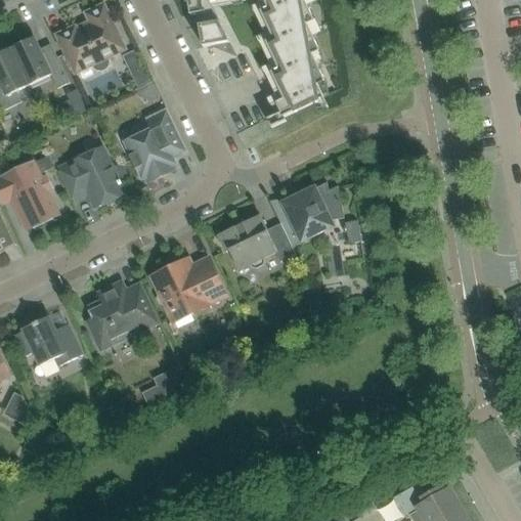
[(185,0),(186,5),(187,13),(196,12),(198,25),(201,45),(226,41),(228,41),(218,20),(216,20),(212,22),(206,10),(204,10),(203,2),(214,0),(185,0)]
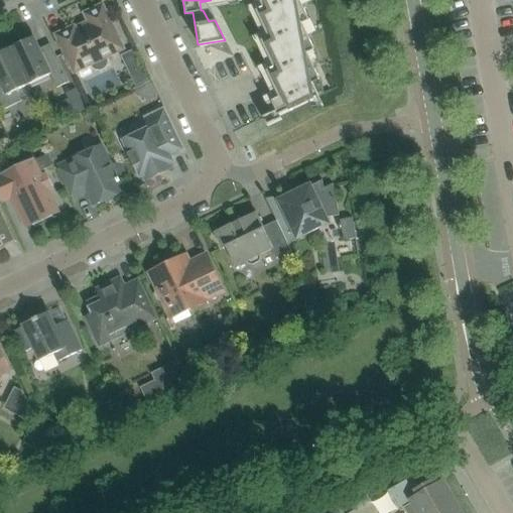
[(270,112),(269,112),(261,116),(265,124),(279,118),(277,114),(315,96),(319,104),(321,103),(310,82),(317,78),(305,51),(312,47),(299,21),(307,18),(298,0),(258,0),(261,6),(254,10),(266,36),(259,39),(272,67),(264,70),(277,96),(270,100),(275,110),(270,112)]
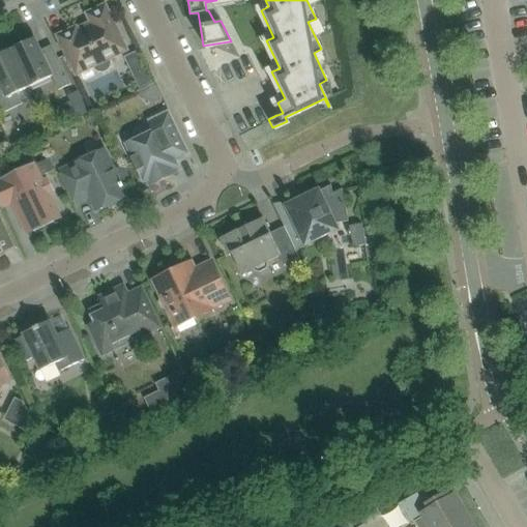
[(107,57),(124,48),(103,2),(84,11),(89,23),(76,29),(74,25),(54,33),(72,72),(90,64),(92,67),(95,69),(99,69),(103,68),(106,66),(108,63),(108,60),(107,57)]
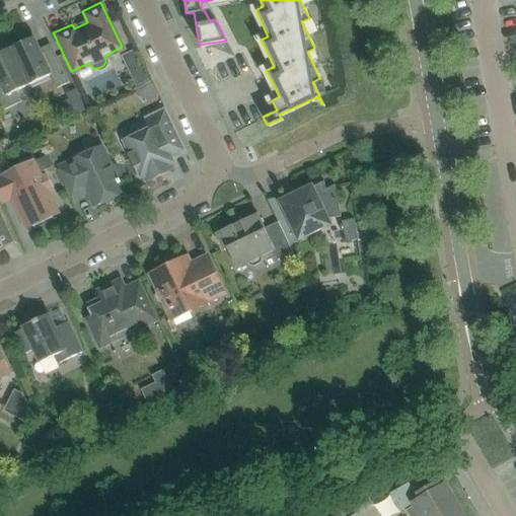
[(9,46),(26,82),(48,72),(55,86),(67,80),(51,48),(40,53),(31,35),(9,46)]
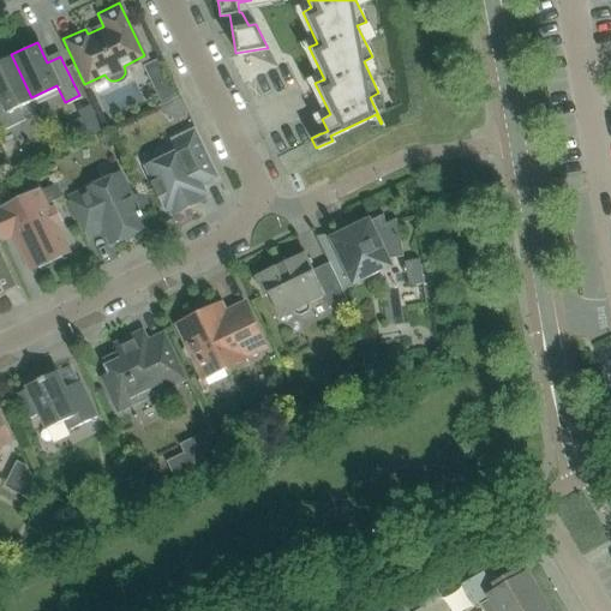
[(23,118),(16,105),(31,97),(11,54),(0,59),(0,129),(23,118)]
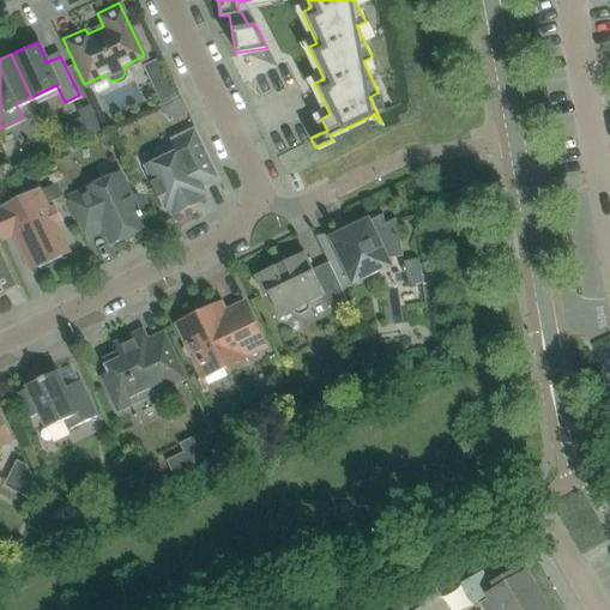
[(78,116),(72,119),(80,138),(88,136),(101,130),(89,103),(74,109),(78,116)]
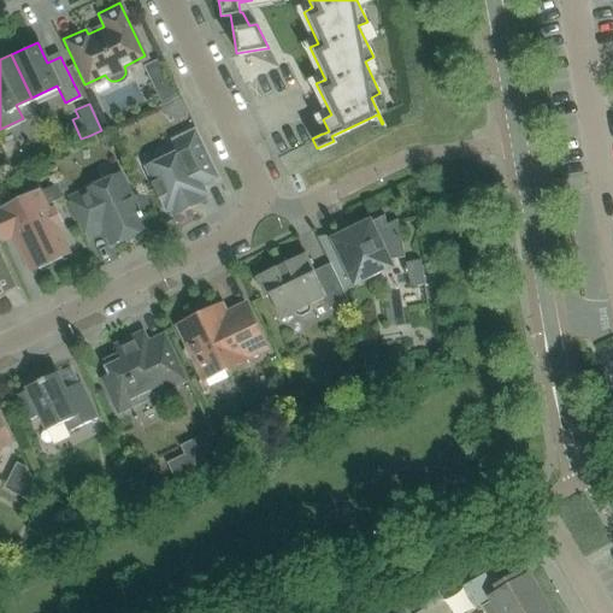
[(218,177),(194,128),(169,139),(175,151),(143,165),(164,208),(169,207),(171,213),(202,198),(199,192),(204,190),(200,186),(218,177)]
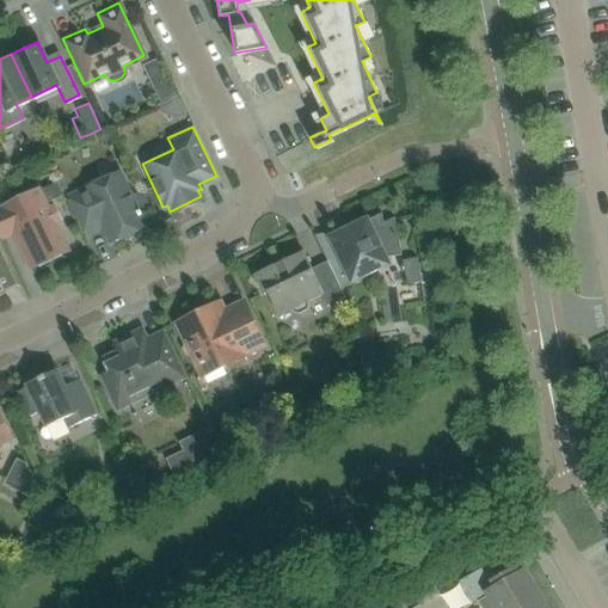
[(117,170),(99,178),(66,195),(84,232),(85,231),(83,226),(98,219),(109,240),(142,223),(137,214),(140,213),(137,209),(136,209),(117,170)]
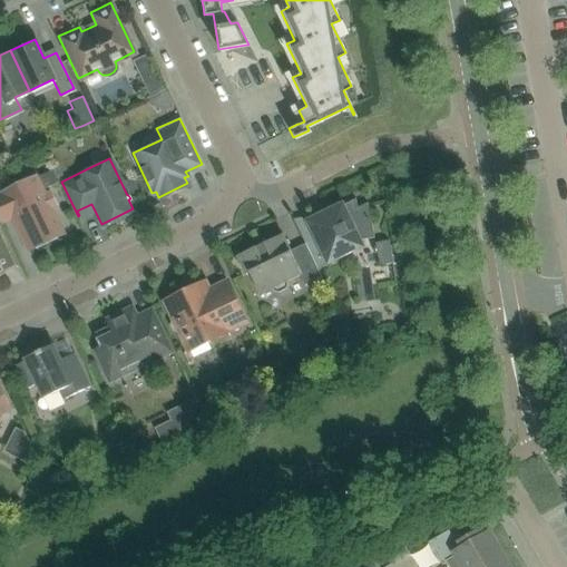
[(51,168),(37,175),(42,187),(57,181),(51,168)]
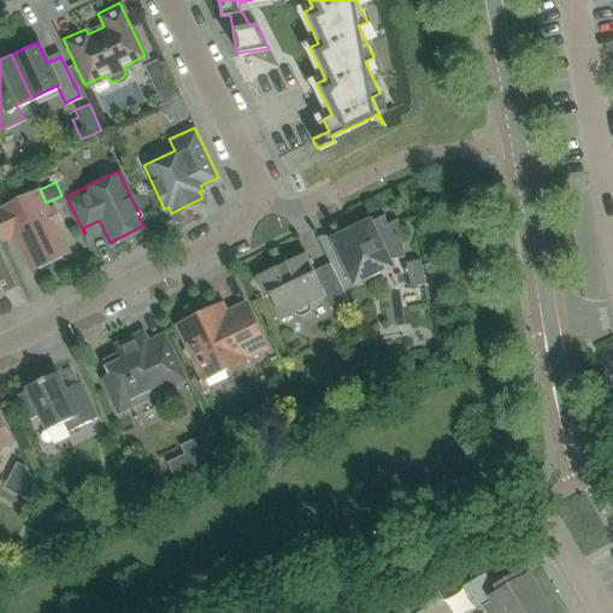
[(1,207),(0,207),(0,234),(11,228),(30,267),(31,266),(35,265),(36,267),(60,255),(59,253),(63,252),(64,251),(42,204),(35,190),(1,207)]
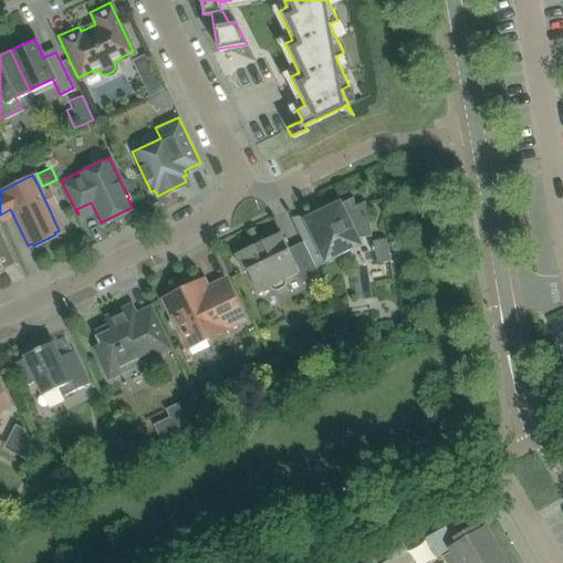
[(353,205),(351,196),(321,210),(322,214),(316,217),(312,212),(303,215),(324,258),(356,242),(354,237),(369,233),(363,199),(353,205)]
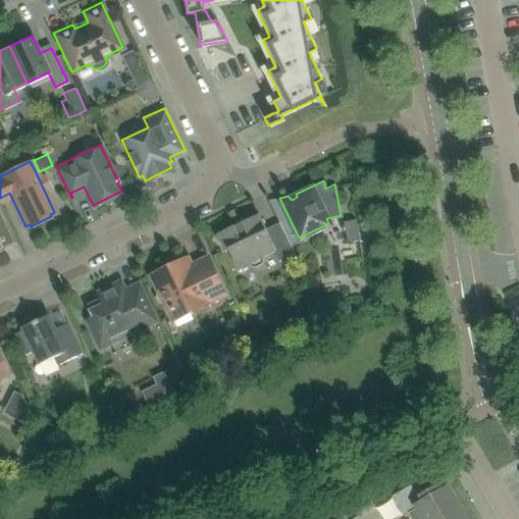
[(277,221),(276,221),(263,227),(256,213),(215,232),(216,235),(214,237),(218,240),(223,250),(226,248),(234,264),(246,259),(249,264),(253,266),(259,263),(261,258),(260,256),(272,250),(277,259),(292,252),(277,221)]
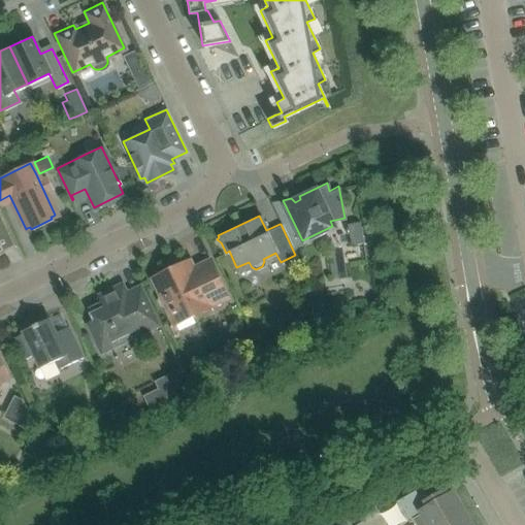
[(358,221),(347,223),(350,244),(362,242),(358,221)]
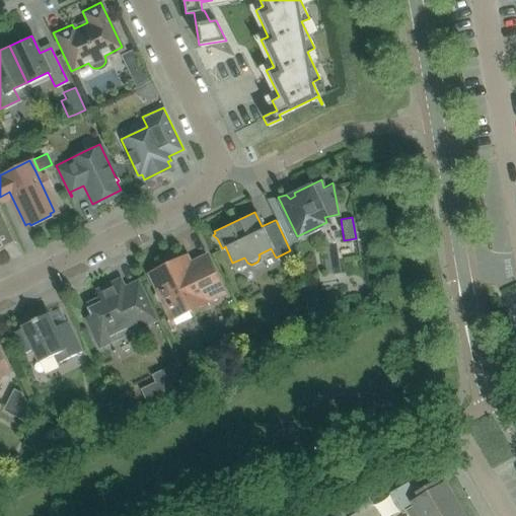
[(186,253),(183,254),(146,273),(155,291),(154,294),(156,299),(159,300),(168,318),(223,292),(205,252),(189,261),(186,253)]
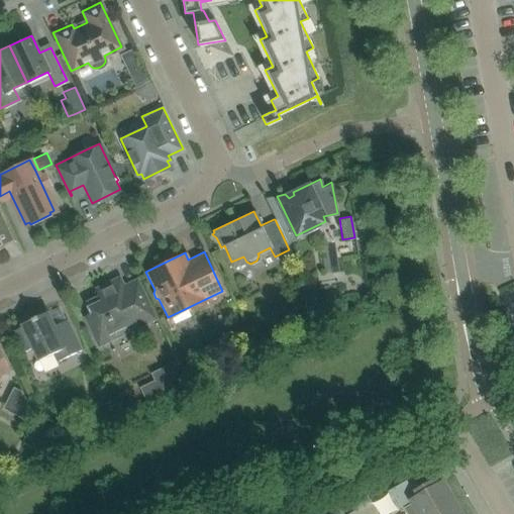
[(97,344),(115,335),(156,316),(136,278),(122,285),(118,276),(94,288),(97,294),(84,300),(90,312),(83,315),(97,344)]
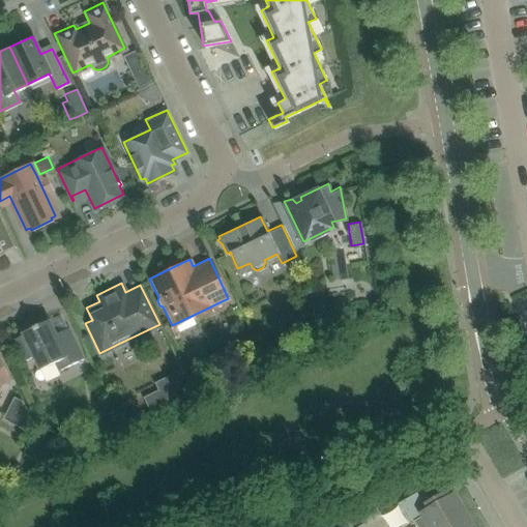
[(81,357),(69,333),(66,327),(54,333),(47,318),(21,331),(22,333),(13,338),(24,359),(32,355),(38,369),(54,361),(58,369),(81,357)]
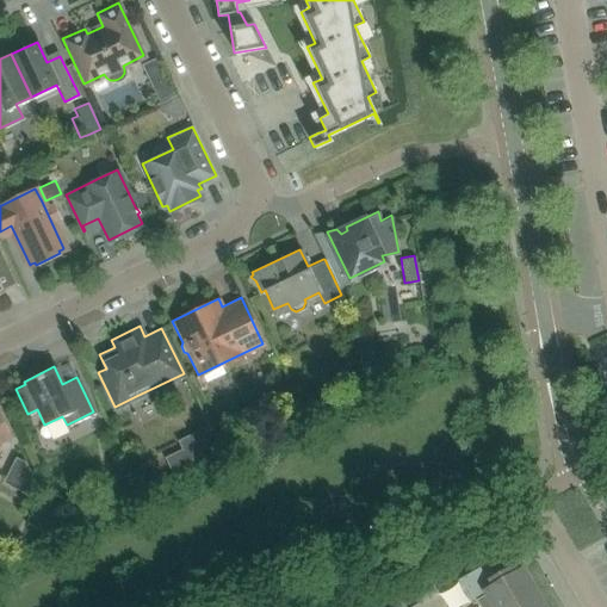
[(206,422),(172,439),(186,468),(221,451),(211,432),(206,422)]
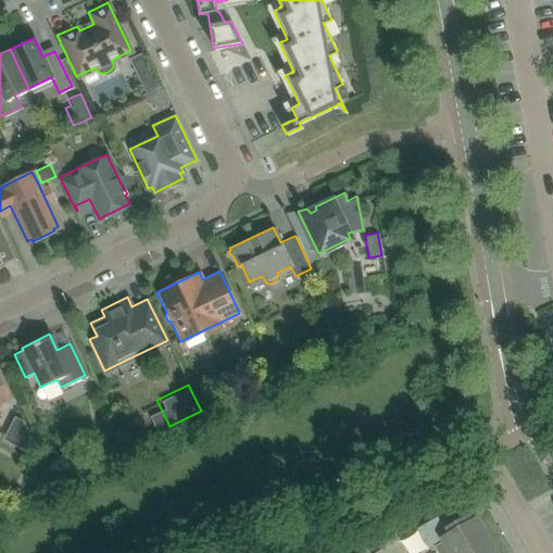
[(0,401),(9,397),(3,386),(0,387),(0,401)]
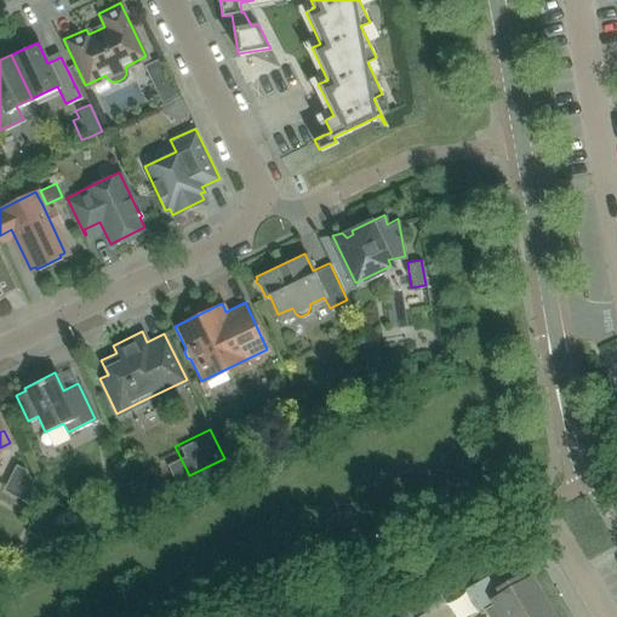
[(233,430),(215,439),(224,458),(243,450),(233,430)]
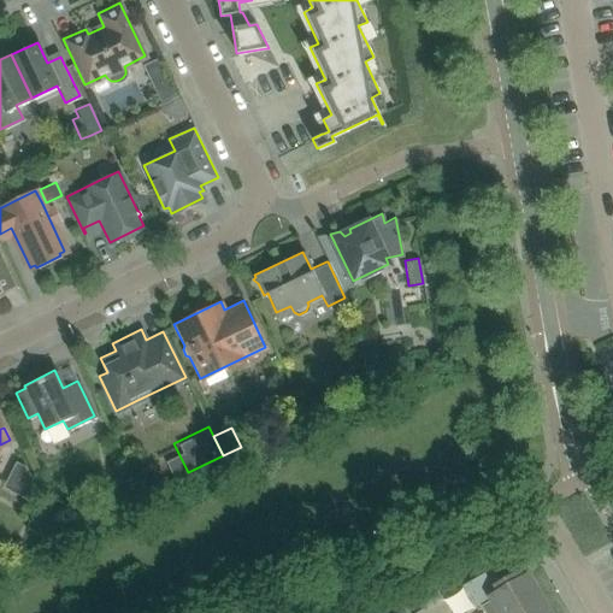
[(133,481),(117,488),(124,502),(140,495),(133,481)]
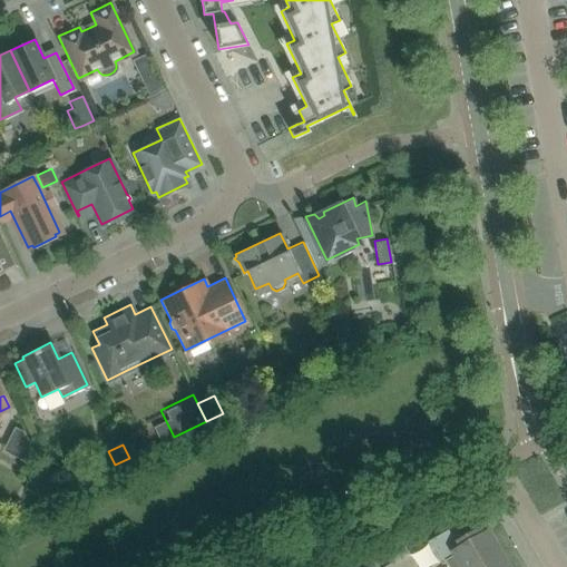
[(44,467),(29,475),(36,488),(50,481),(44,467)]
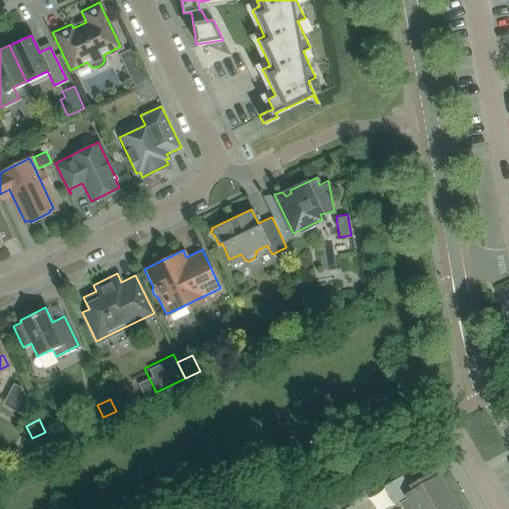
[(399,502),(402,508),(426,508),(449,496),(436,473),(429,478),(427,474),(414,481),(407,470),(382,484),(383,486),(383,485),(395,505),(399,502)]
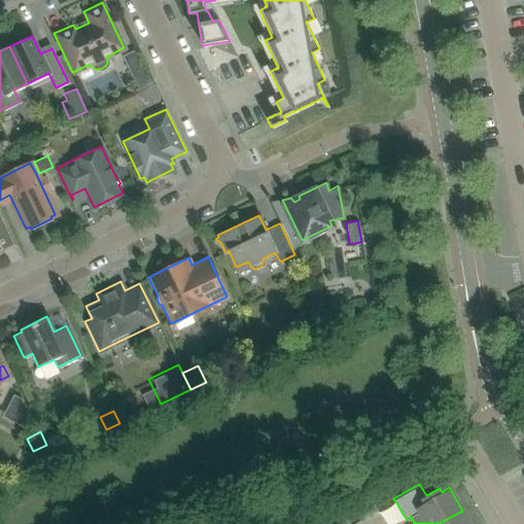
[(470,523),(462,511),(439,523),(470,523)]
